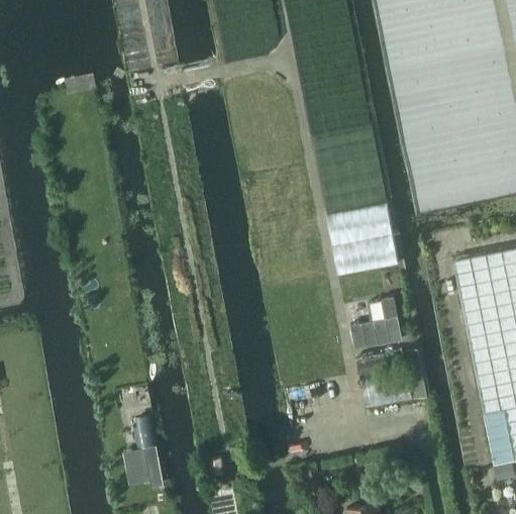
[(515,248),(454,262),(496,466),(515,461),(515,248)]
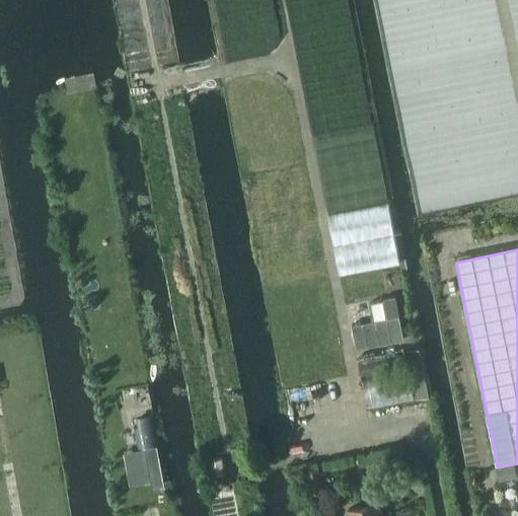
[(373,322),(353,327),(357,351),(404,342),(400,317),(399,318),(395,298),(385,300),(385,302),(370,305),(373,322)]
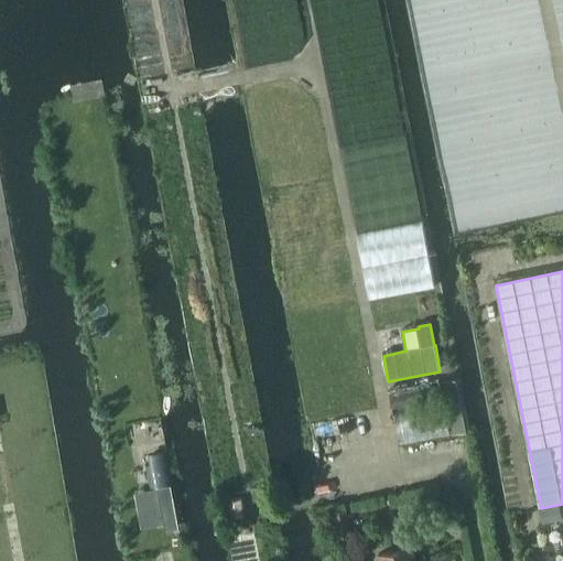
[(392,412),(445,402),(443,388),(390,398),(392,412)]
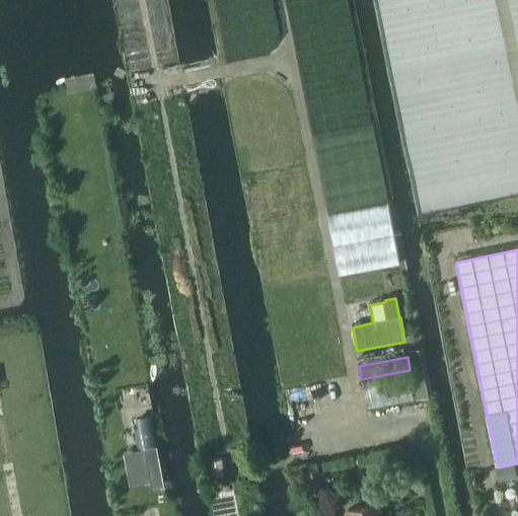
[(155,427),(134,431),(138,451),(159,447),(155,427)]
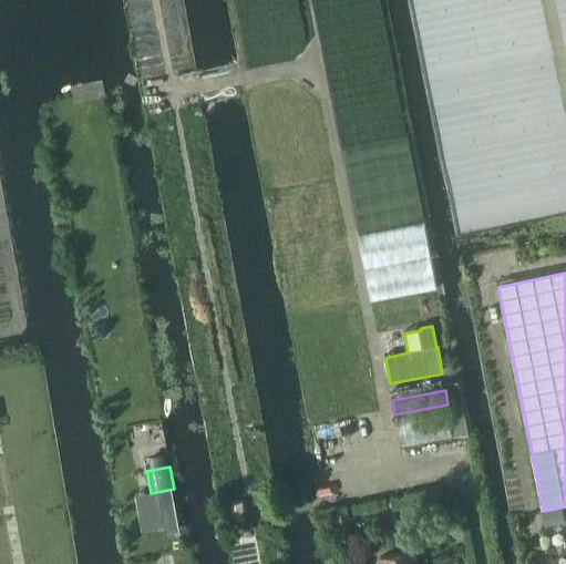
[(181,534),(173,491),(160,494),(166,529),(167,536),(181,534)]
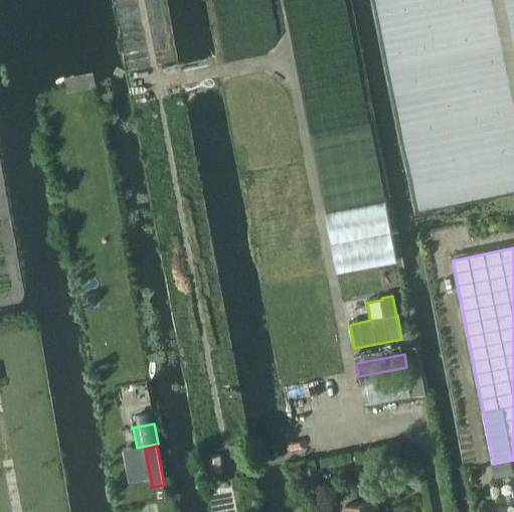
[(231,450),(234,466),(248,464),(245,448),(231,450)]
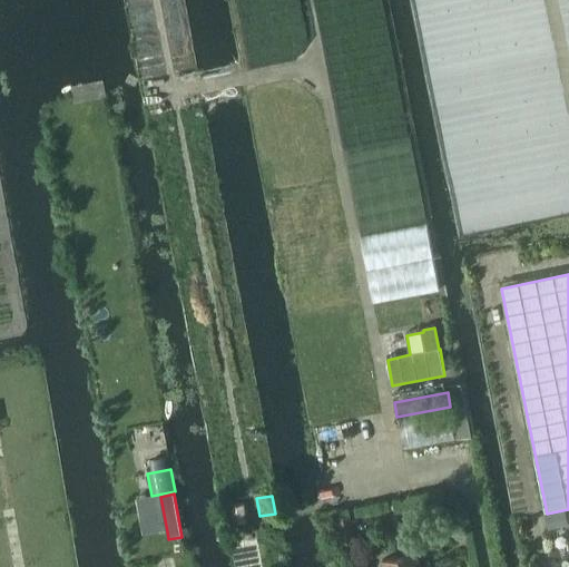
[(245,506),(231,508),(234,526),(248,524),(245,506)]
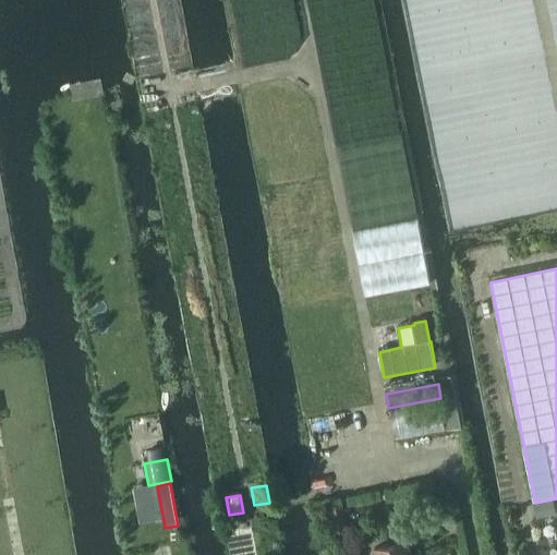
[(326,509),(331,537),(351,533),(346,505),(326,509)]
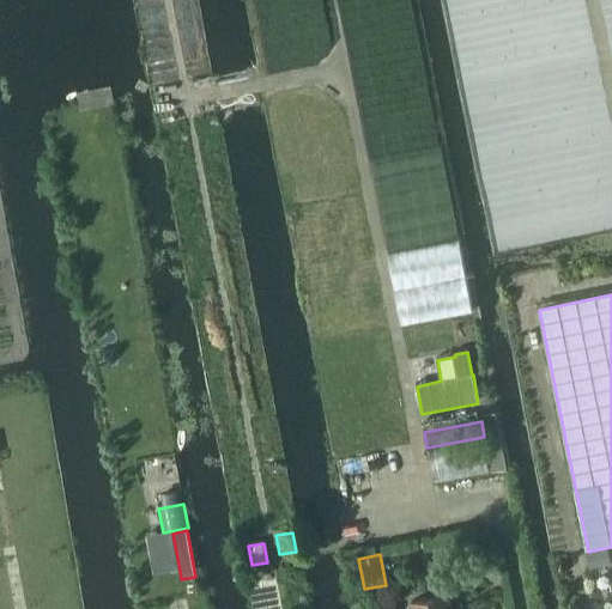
[(603,555),(589,558),(592,572),(606,568),(603,555)]
